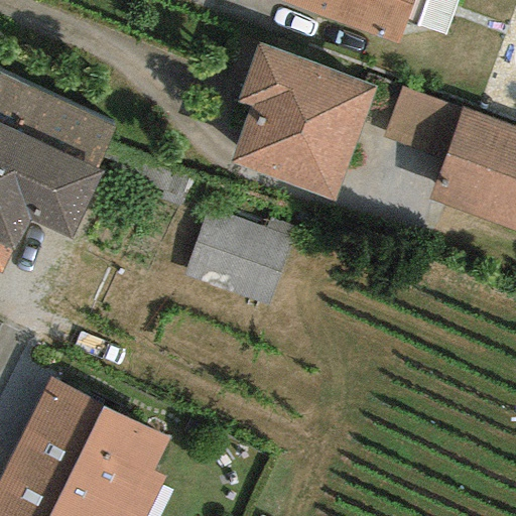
[(273,0),(396,43),(411,0),(273,0)]
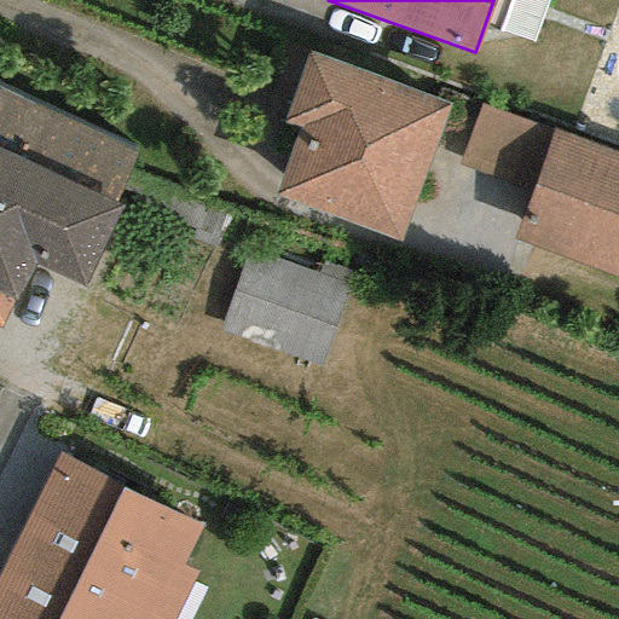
[(449,100),(307,53),(283,125),(295,128),(272,197),(403,239),(449,100)]
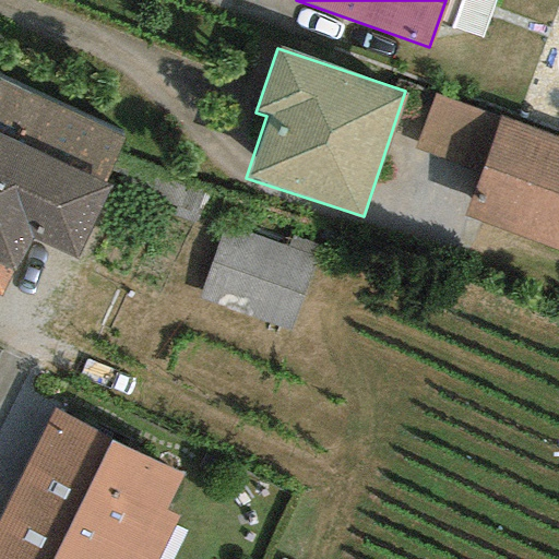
[(121,137),(0,80),(0,297),(2,298),(30,238),(74,259),(108,189),(98,185),(121,137)]
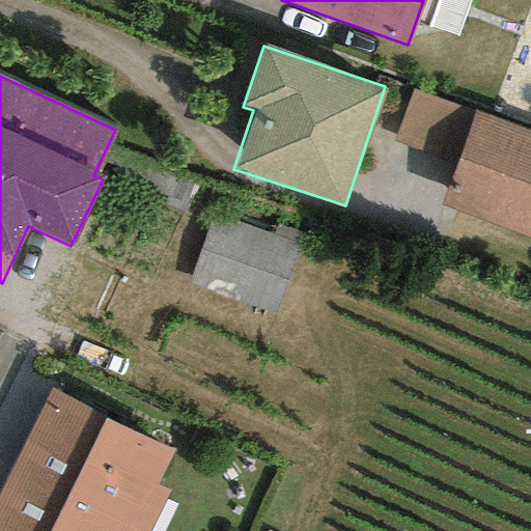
[(456,166),(474,111),(410,90),(391,144),(456,166)]
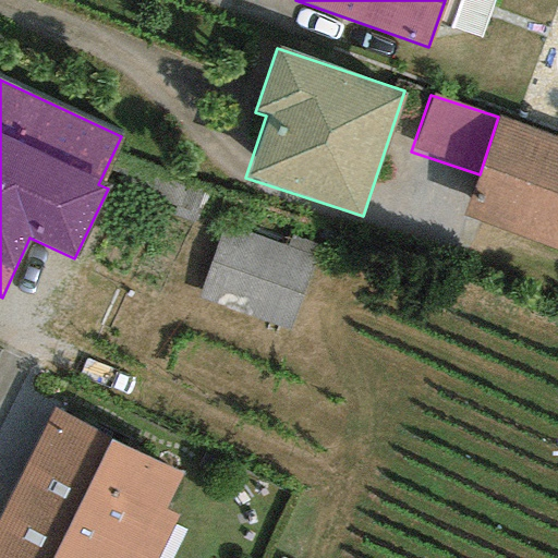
[(557,136),(498,117),(480,174),(464,218),(557,250),(557,136)]
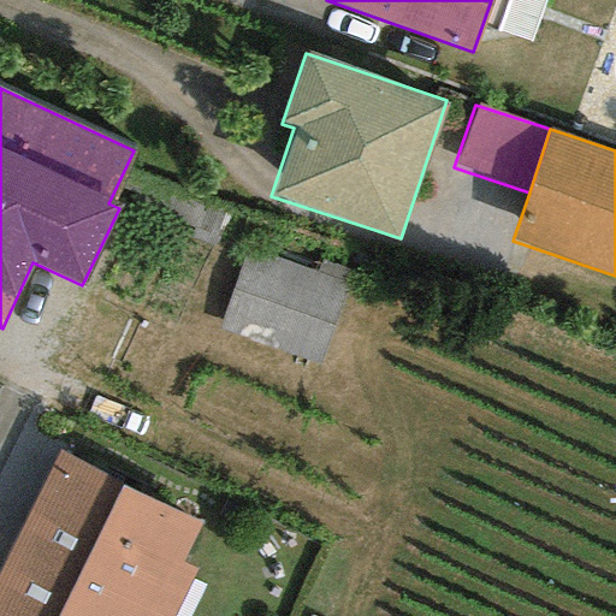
[(350,295),(247,258),(219,335),(323,371),(350,295)]
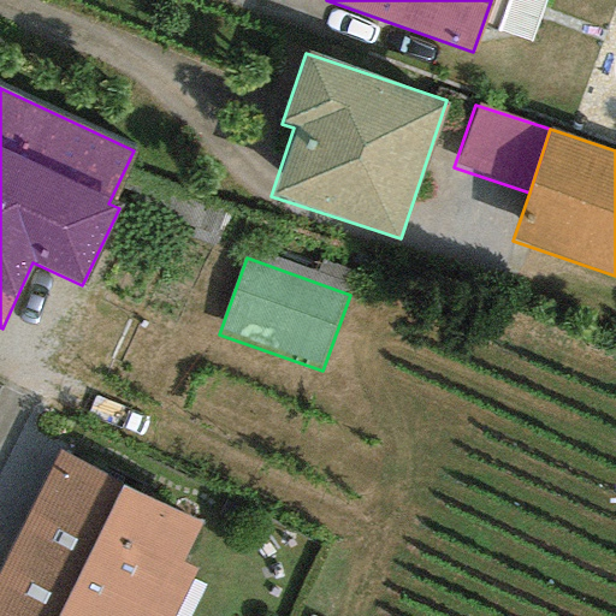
[(202,522),(59,452),(0,570),(0,615),(172,615),(196,570),(182,563),(202,522)]
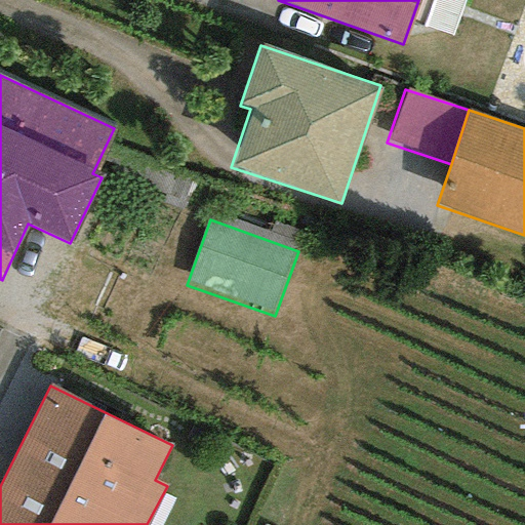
All buildings are outlined.
